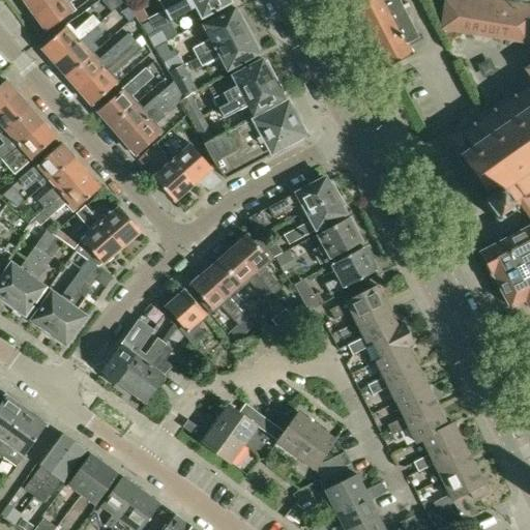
[(31,8),(35,13),(54,0),(23,0),(29,8),(31,8)]
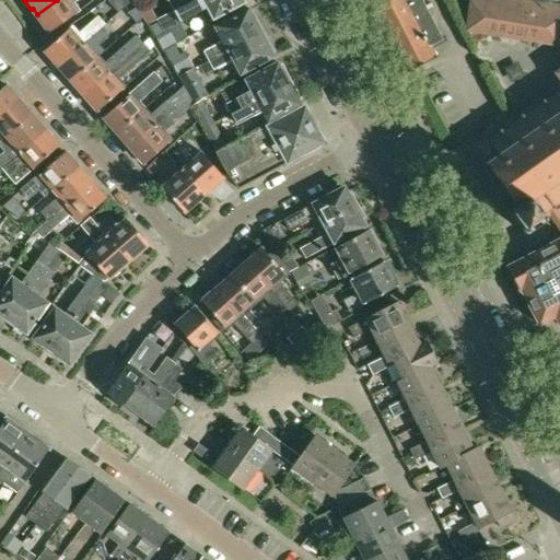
[(57,0),(37,14),(42,20),(41,23),(45,30),(48,31),(49,32),(79,10),(73,1),(73,0),(57,0)]
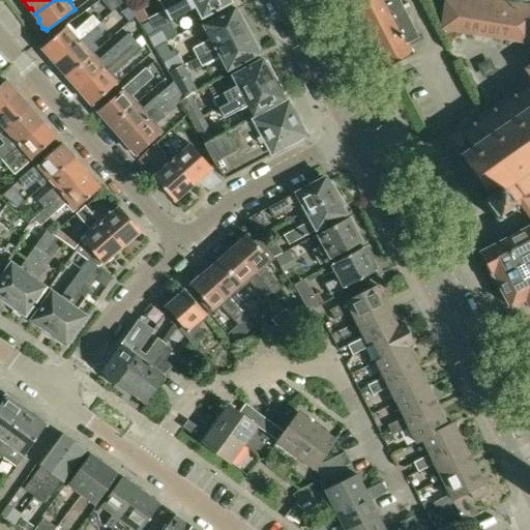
[(105,0),(102,2),(111,12),(122,3),(120,0),(105,0)]
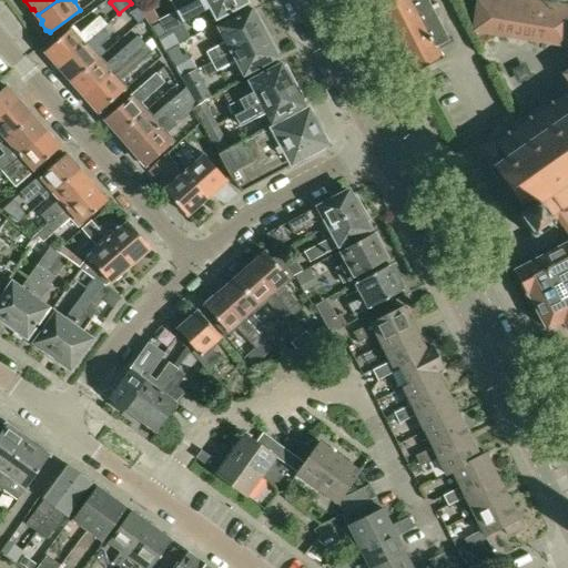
[(166,0),(173,12),(195,0),(166,0)]
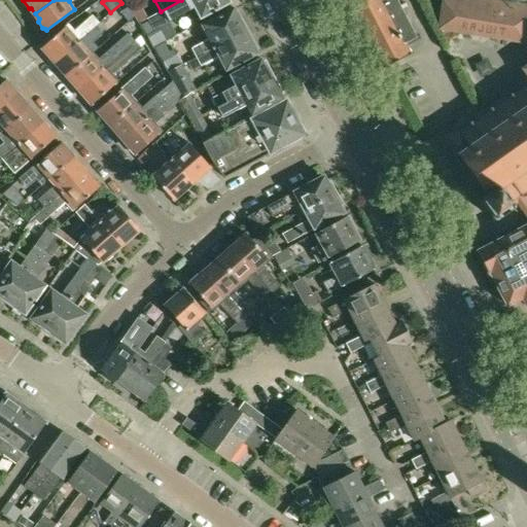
[(181,0),(161,11),(166,22),(197,6),(201,15),(230,1),(229,0),(181,0)]
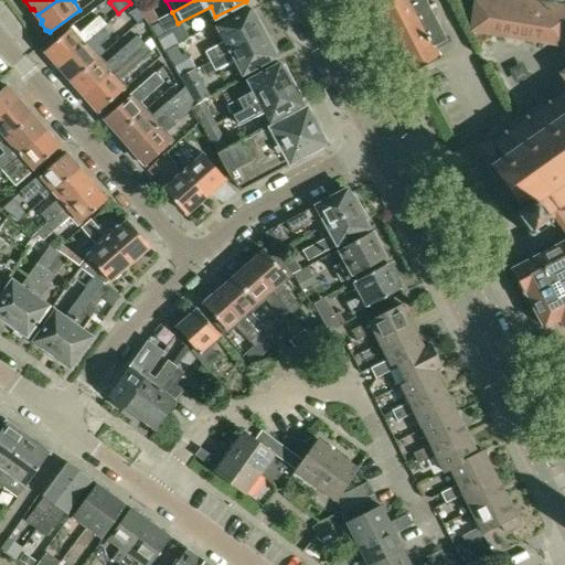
[(424,0),(374,0),(412,72),(440,56),(434,43),(445,38),(424,0)]
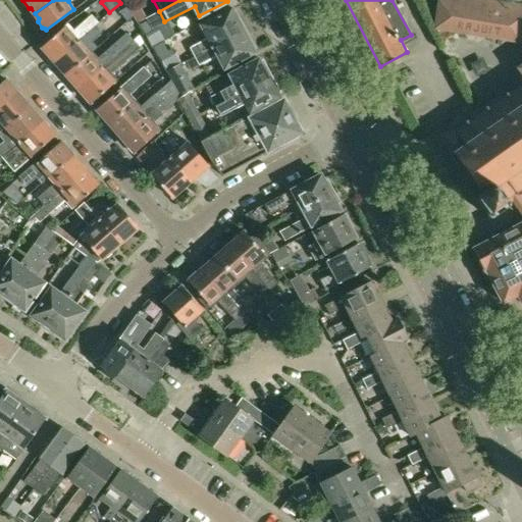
[(519,38),(521,17),(521,5),(488,0),(441,0),(437,24),(519,38)]
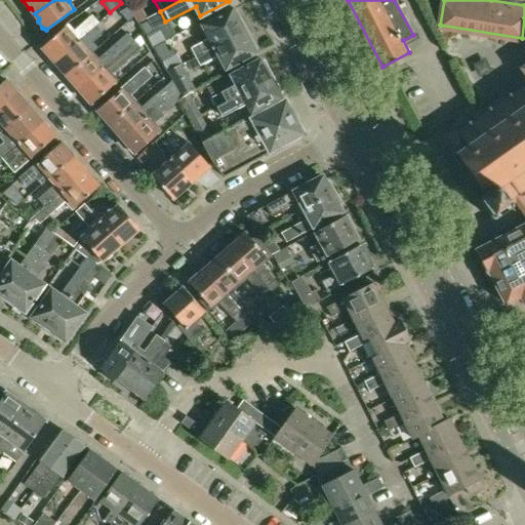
[(131,12),(128,6),(119,11),(127,22),(133,16),(131,12)]
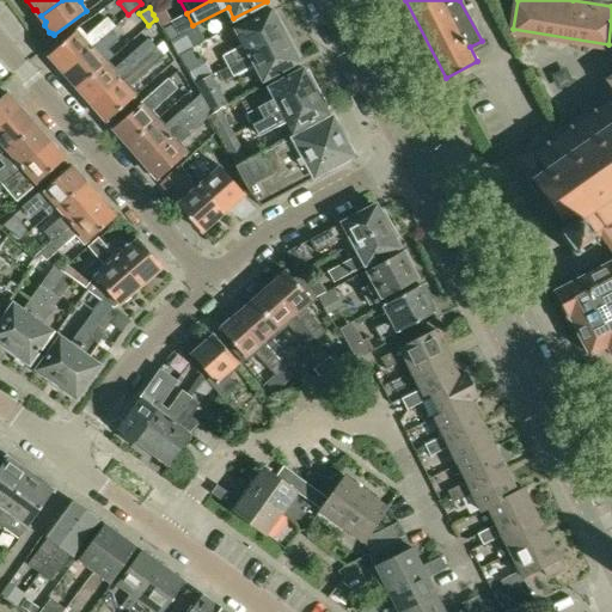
[(228,65),(285,36),(279,24),(282,23),(275,11),(271,12),(270,10),(237,28),(244,43),(224,54),(228,65)]
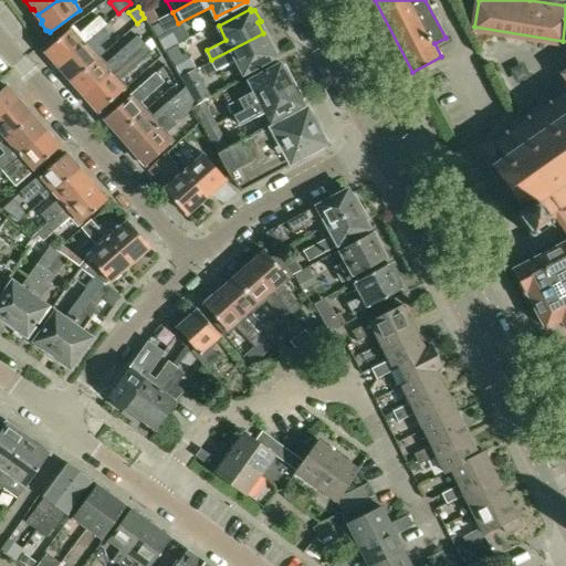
[(81,34),(74,25),(45,50),(46,51),(46,55),(51,60),(54,60),(59,65),(101,28),(106,24),(100,18),(81,34)]
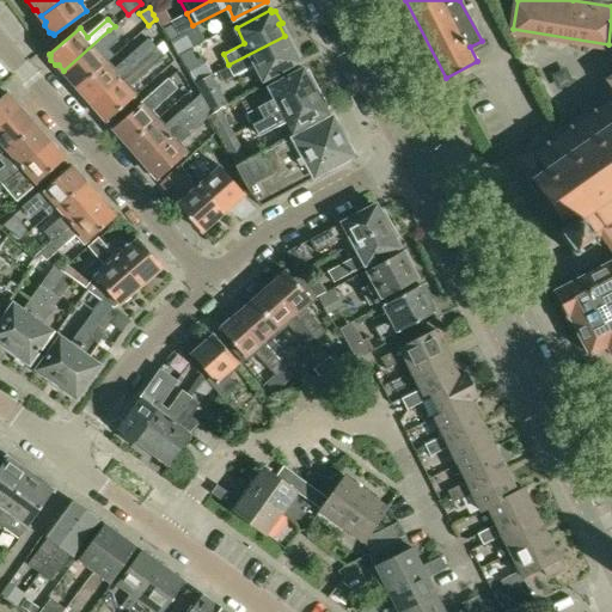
[(163,31),(177,56),(194,47),(178,22),(163,31)]
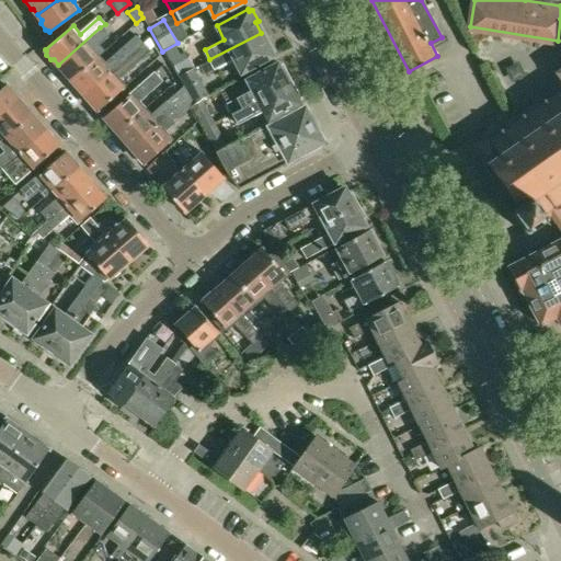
[(100,27),(58,65),(64,69),(63,73),(70,81),(100,56),(104,50),(98,44),(107,35),(100,27)]
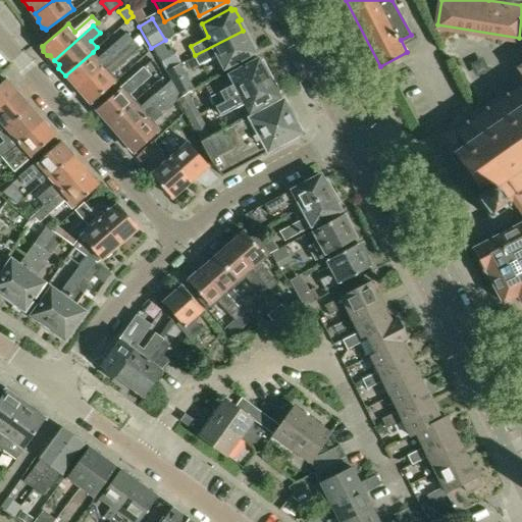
[(248,39),(243,31),(195,55),(199,63),(218,54),(224,66),(255,51),(254,49),(256,48),(251,38),(248,39)]
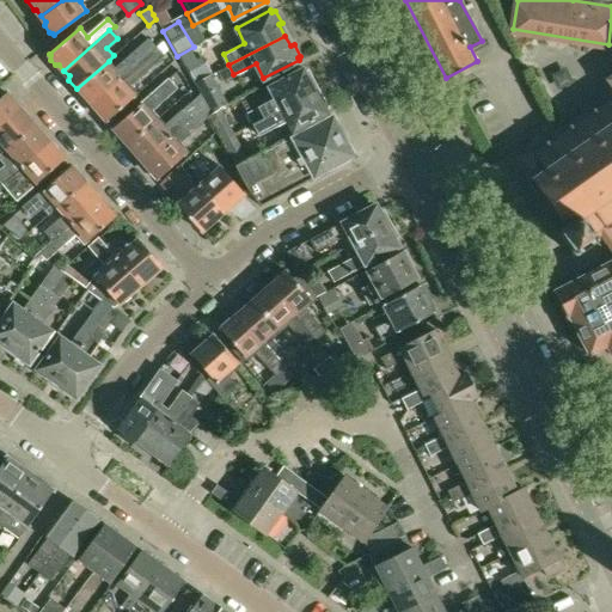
[(87,97),(92,103),(139,62),(155,47),(148,40),(116,68),(109,61),(77,89),(84,97),(87,97)]
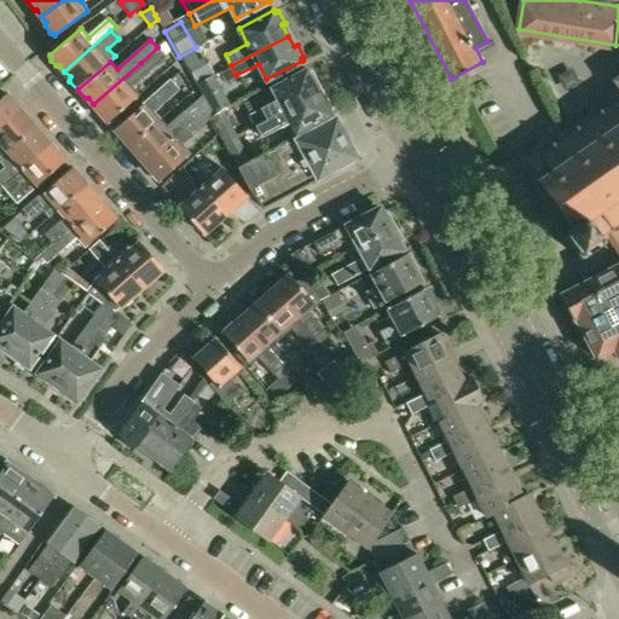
[(157,47),(140,63),(93,104),(98,110),(98,114),(103,120),(108,120),(109,121),(139,94),(132,87),(148,71),(165,56),(157,47)]
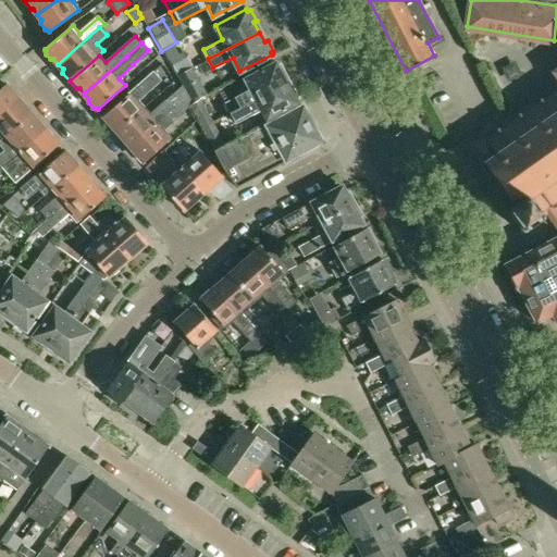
[(177,75),(193,66),(184,51),(169,60),(177,75)]
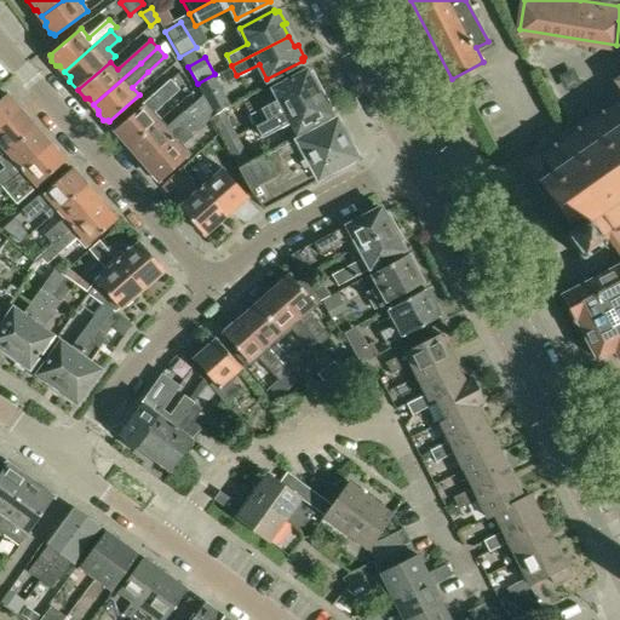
[(257,125),(320,92),(315,82),(317,81),(313,70),(309,73),(308,69),(273,87),(279,98),(251,113),(257,125)]
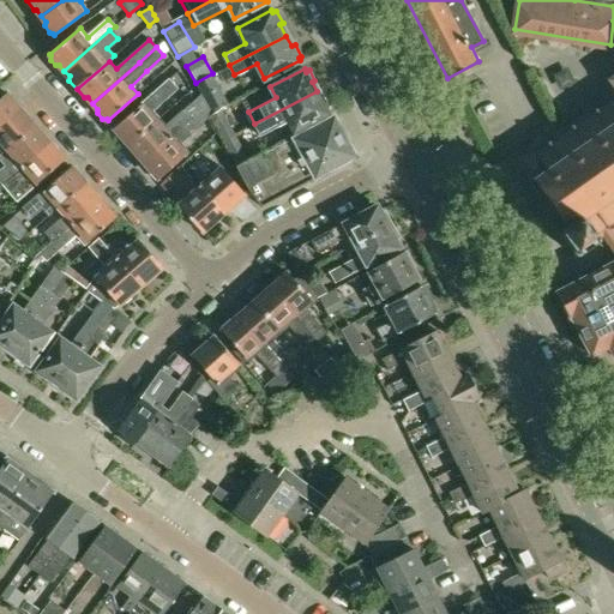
[(613,76),(609,79),(613,88),(611,90),(607,100),(609,103),(593,113),(590,110),(576,120),(578,124),(571,130),(569,126),(553,136),(555,139),(536,154),(533,154),(523,158),(522,168),(527,176),(536,178),(567,226),(560,230),(564,234),(563,235),(576,254),(597,238),(597,236),(602,233),(611,228),(611,227),(609,224),(613,222),(613,223),(613,76)]
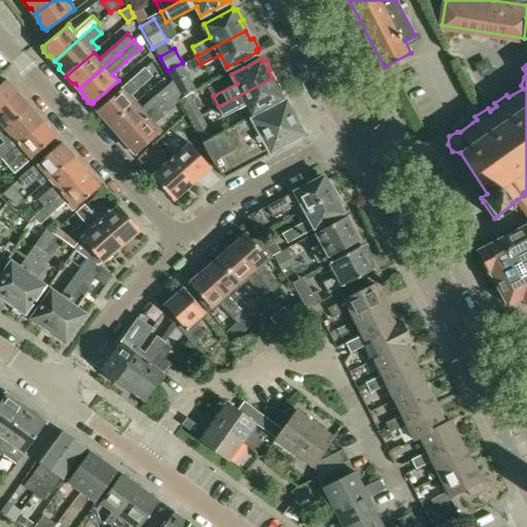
[(102,117),(108,126),(137,101),(131,95),(152,76),(145,68),(98,109),(102,115),(102,117)]
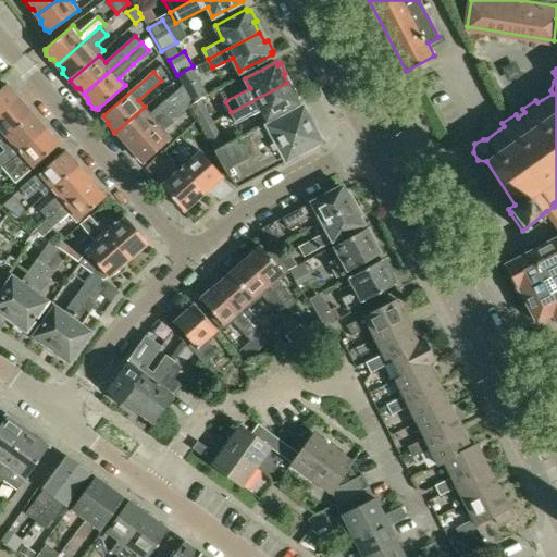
[(287,83),(231,112),(236,123),(262,109),(267,118),(298,101),(296,98),(298,97),(294,88),(292,89),(287,83)]
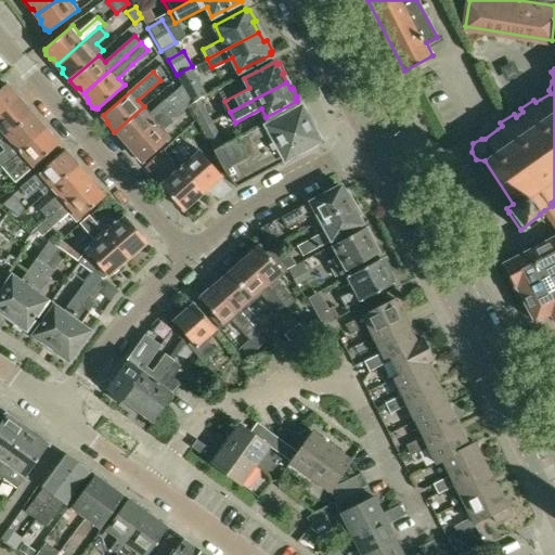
[(0,115),(18,100),(13,95),(14,91),(9,85),(7,84),(4,85),(0,89),(0,115)]
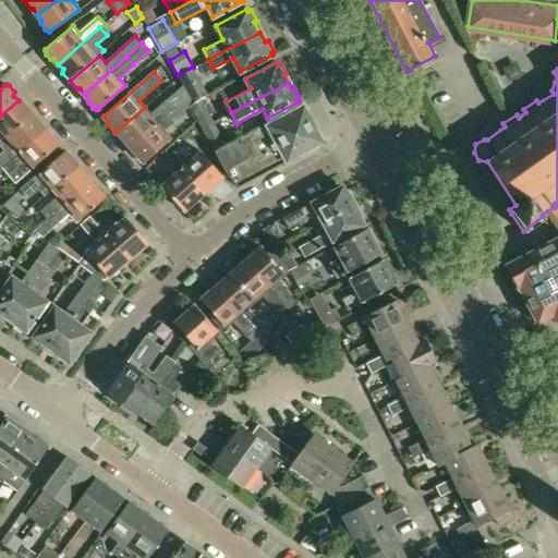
[(150,114),(145,107),(114,133),(121,141),(125,141),(130,146),(171,110),(172,109),(185,97),(186,96),(181,87),(150,114)]
